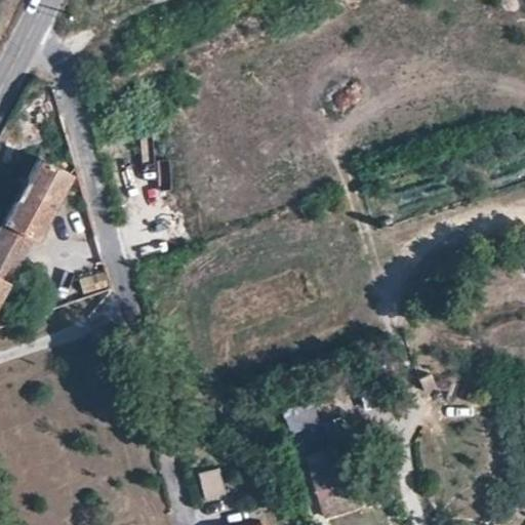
[(45,161),(9,227),(40,243),(42,245),(48,234),(78,178),(45,161)]
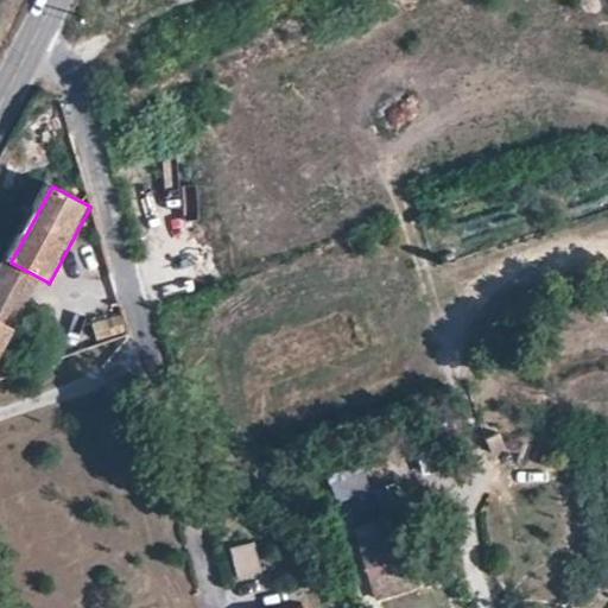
[(46,282),(11,263),(0,283),(0,323),(18,333),(46,282)]
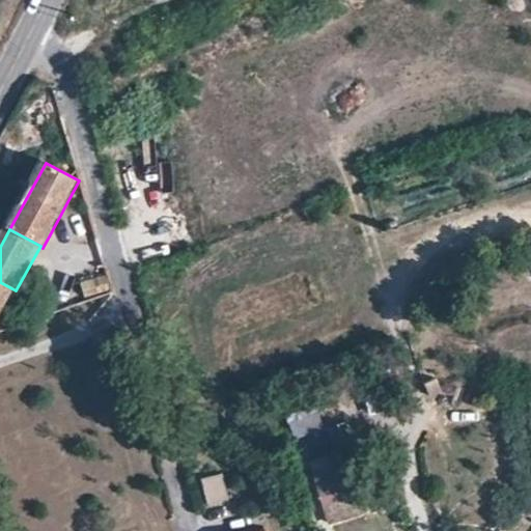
[(0,318),(16,290),(0,282),(0,318)]
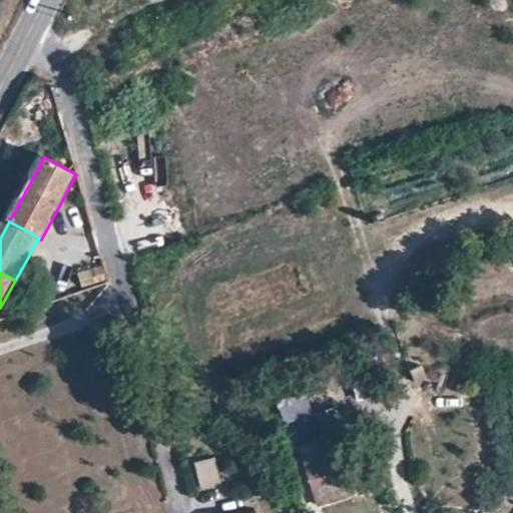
[(10,313),(14,323),(32,317),(15,305),(10,313)]
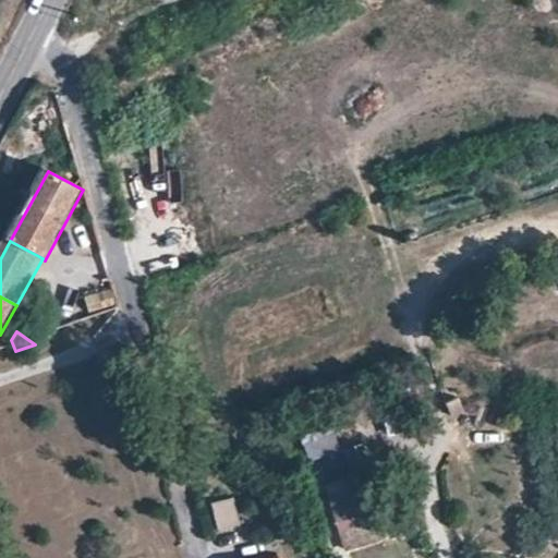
[(334,425),(302,436),(311,462),(342,451),(334,425)]
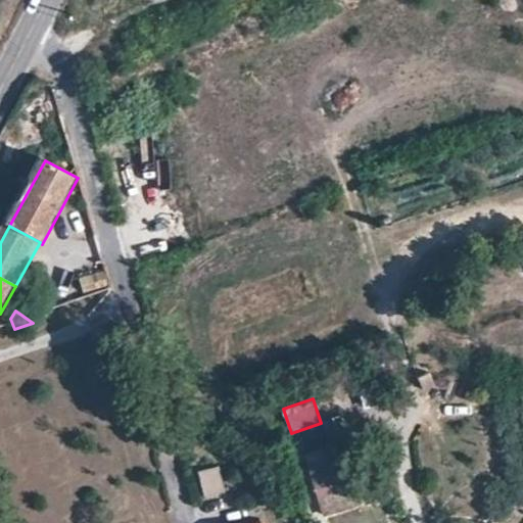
[(350,442),(307,450),(320,516),(363,508),(350,442)]
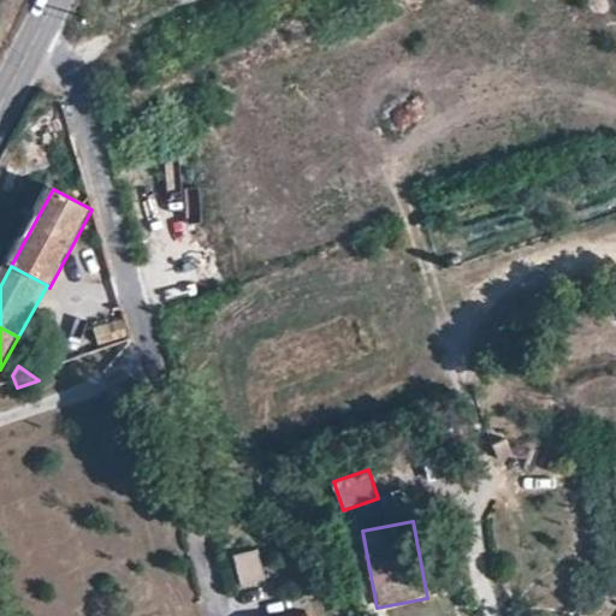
[(259,549),(235,554),(241,586),(265,581),(259,549)]
